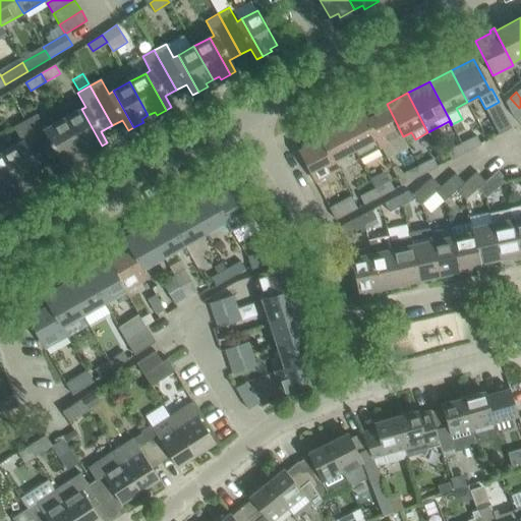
[(510,98),(506,102),(512,115),(519,108),(510,98)]
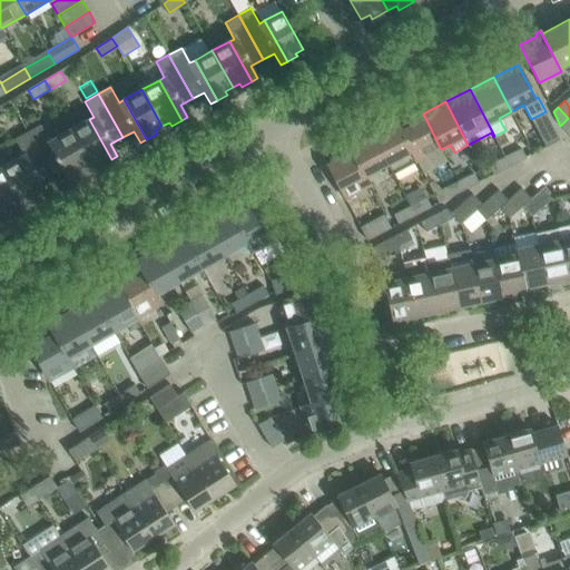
[(423,118),(401,129),(412,151),(418,161),(441,149),(423,114),(422,115),(423,118)]
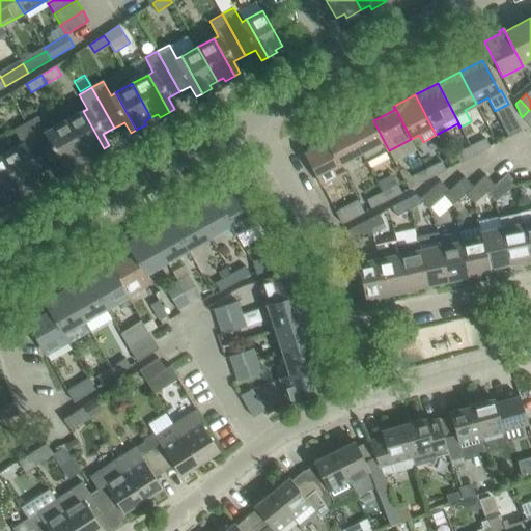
[(367,108),(345,119),(366,161),(388,149),(389,150),(384,141),(373,120),(367,108)]
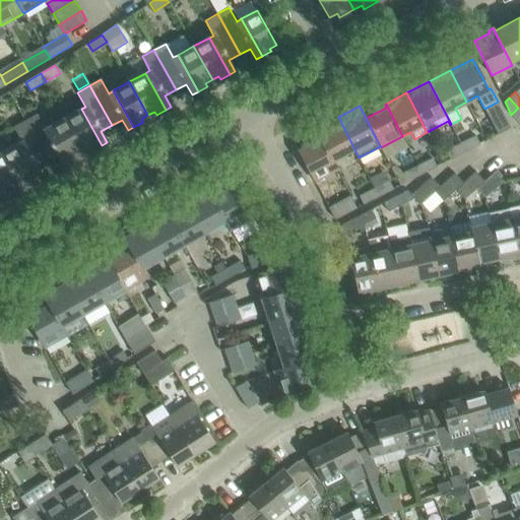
[(81,109),(65,117),(83,150),(90,147),(92,150),(102,145),(81,109)]
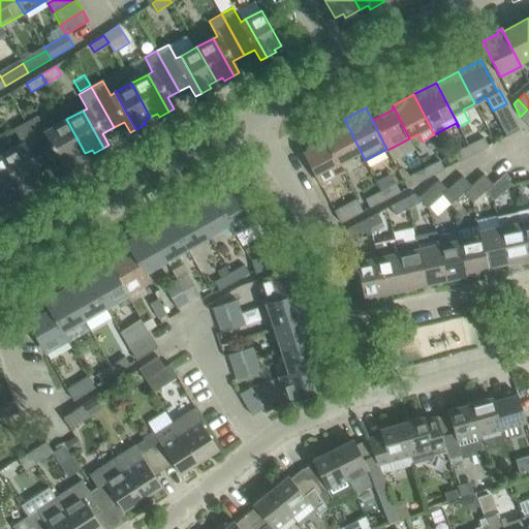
[(37,117),(26,123),(49,163),(59,157),(65,168),(70,165),(50,128),(45,131),(37,117)]
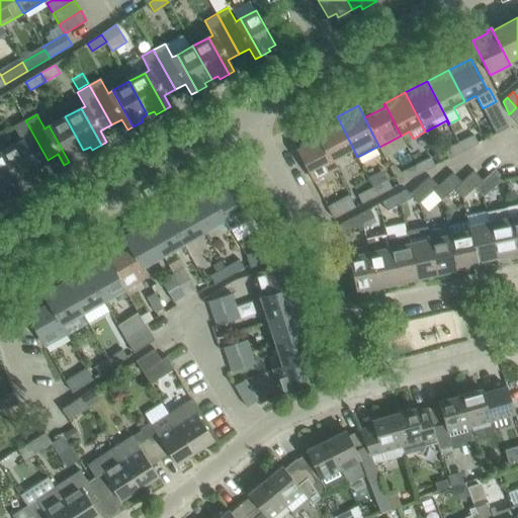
[(502,115),(490,122),(496,134),(497,133),(508,127),(502,115)]
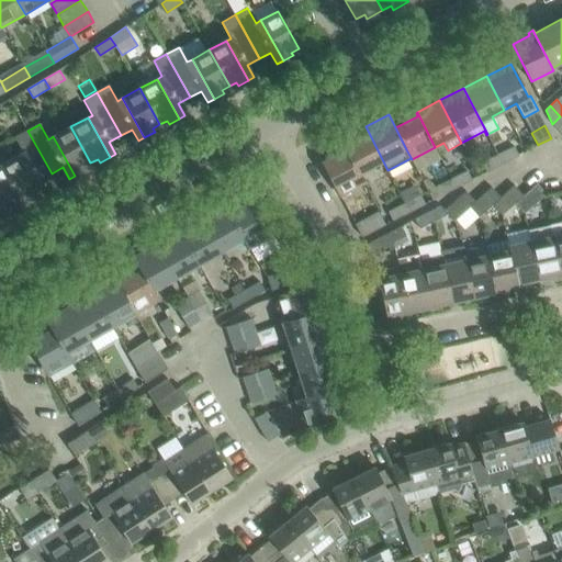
[(70,126),(53,136),(75,176),(86,170),(83,167),(90,163),(70,126)]
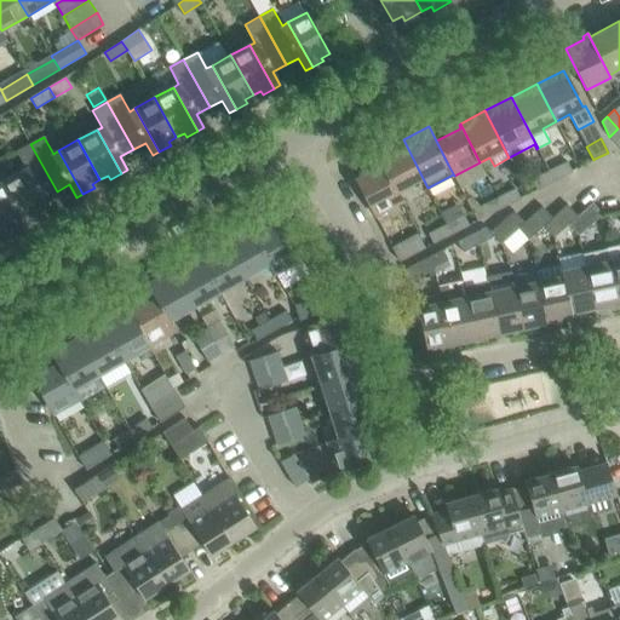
[(375,154),(382,165),(383,164),(397,191),(420,179),(426,189),(428,188),(403,139),(375,154)]
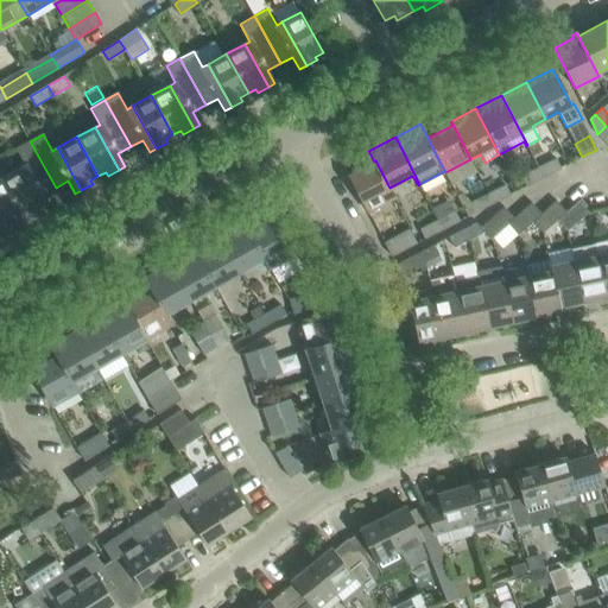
[(25,165),(20,169),(44,211),(50,208),(43,195),(56,188),(30,141),(16,149),(25,165)]
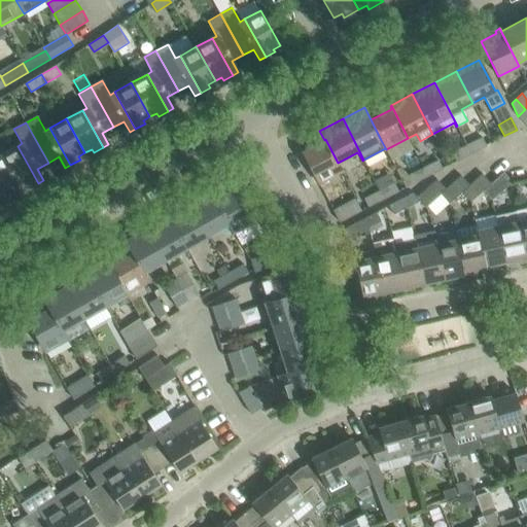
[(483,138),(467,146),(471,154),(488,146),(483,138)]
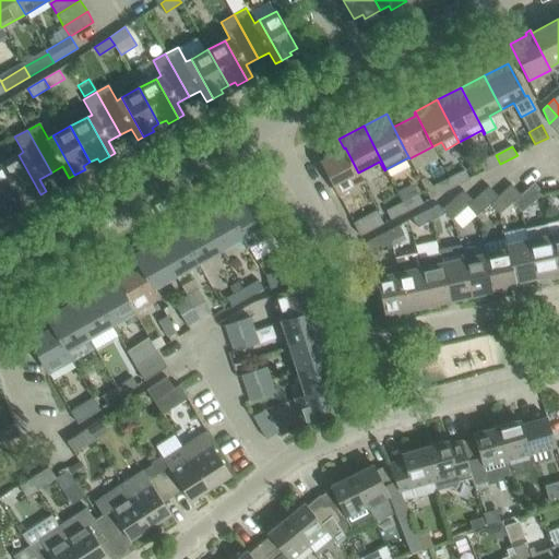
[(344,149),(321,161),(339,194),(363,181),(358,173),(345,147),(344,149)]
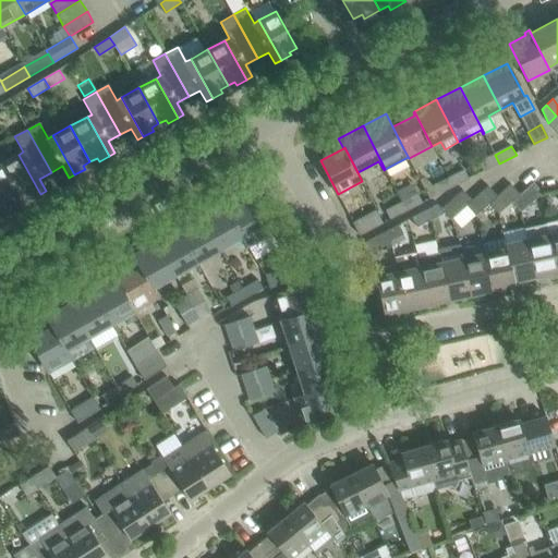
[(19,155),(1,164),(21,199),(28,195),(31,199),(40,194),(19,155)]
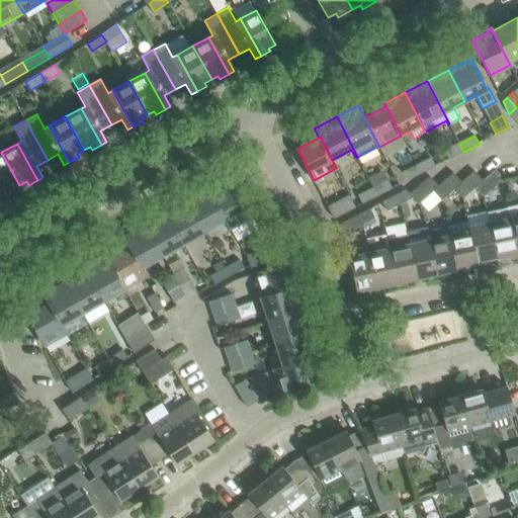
[(444,151),(448,160),(463,152),(459,144),(444,151)]
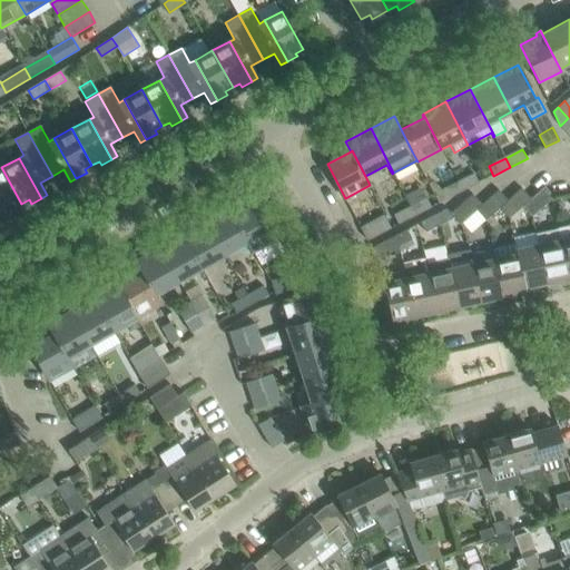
[(1,167),(0,167),(0,207),(6,217),(17,212),(15,208),(21,204),(1,167)]
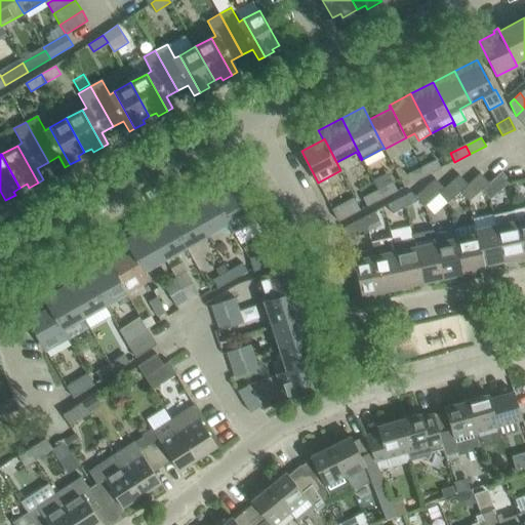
[(437,160),(421,168),(427,176),(441,169),(437,160)]
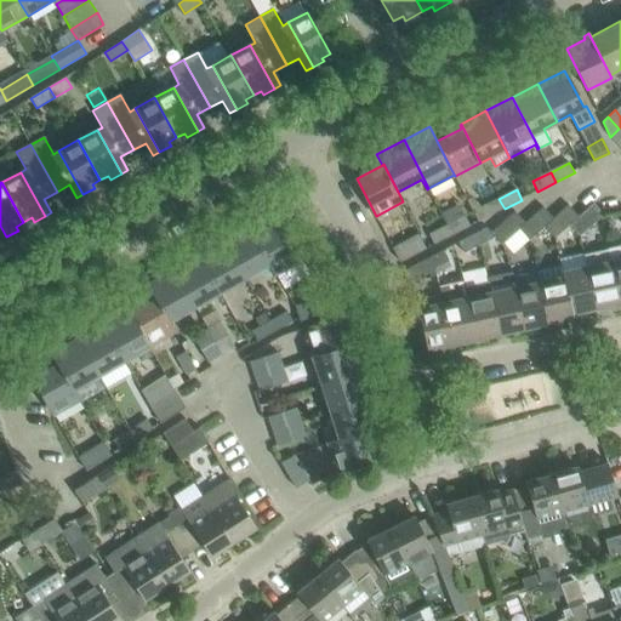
[(482,208),(486,217),(505,209),(499,199),(482,208)]
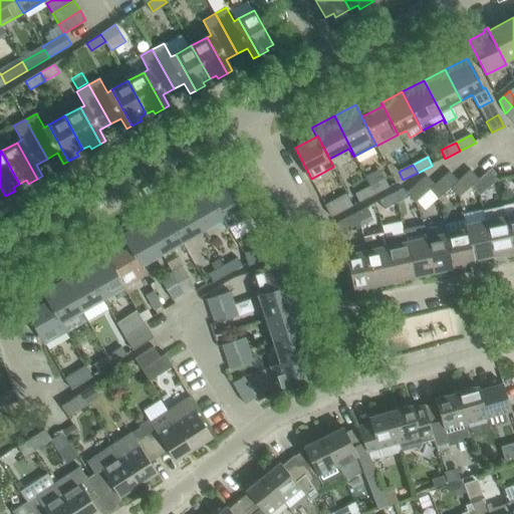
[(478,180),(471,186),(480,196),(500,179),(491,169),(478,180)]
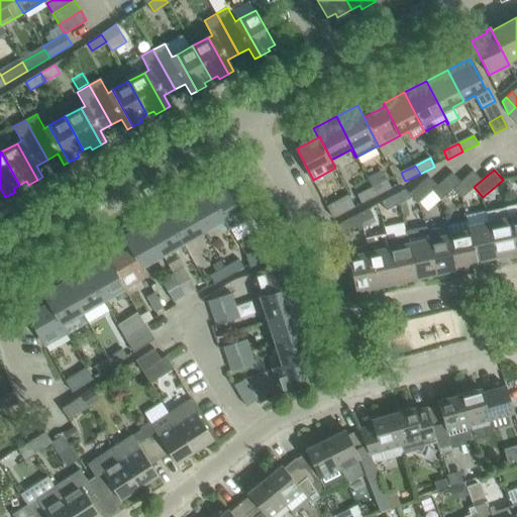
[(459,182),(452,189),(460,198),(474,187),(481,181),(473,171),(459,182)]
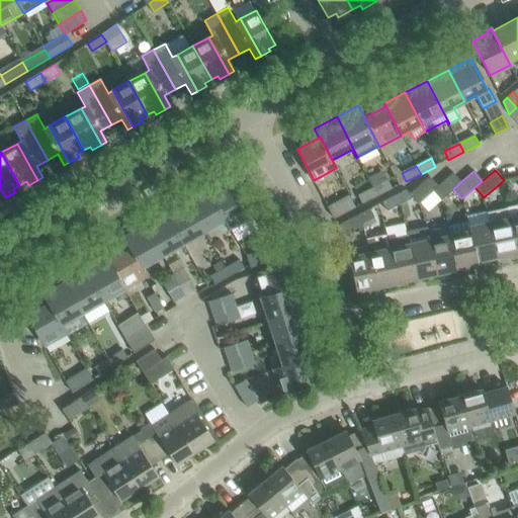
[(451,173),(436,186),(432,190),(433,191),(440,200),(453,189),(460,182),(451,173)]
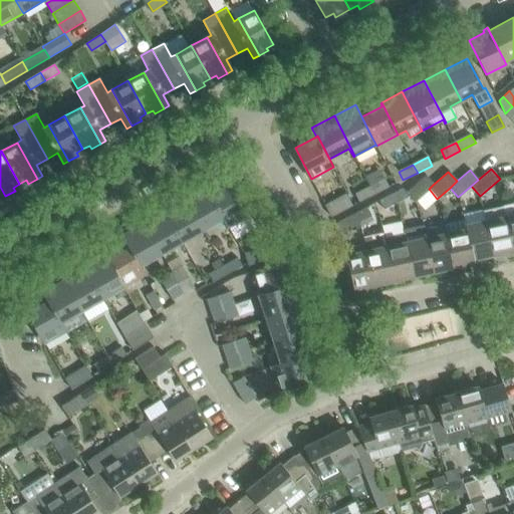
[(427,178),(408,194),(408,195),(410,197),(415,203),(430,190),(429,189),(433,185),(427,178)]
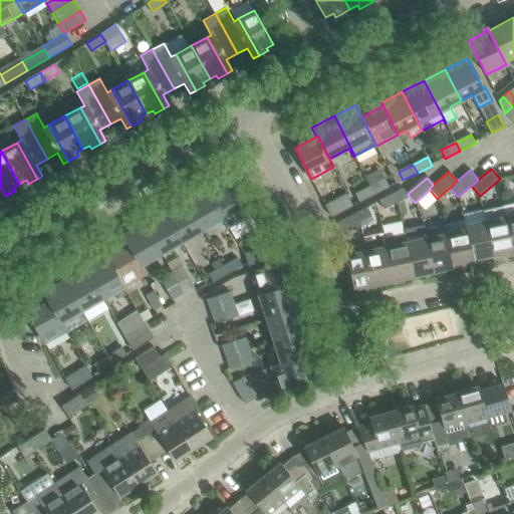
[(384,179),(370,187),(374,195),(390,188),(384,179)]
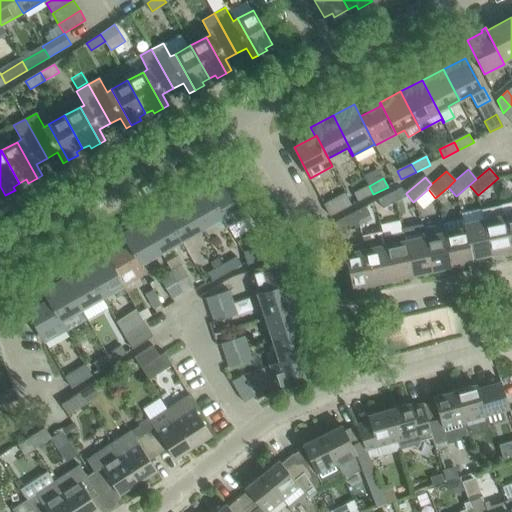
[(231,183),(210,195),(228,225),(248,213),(231,183)]
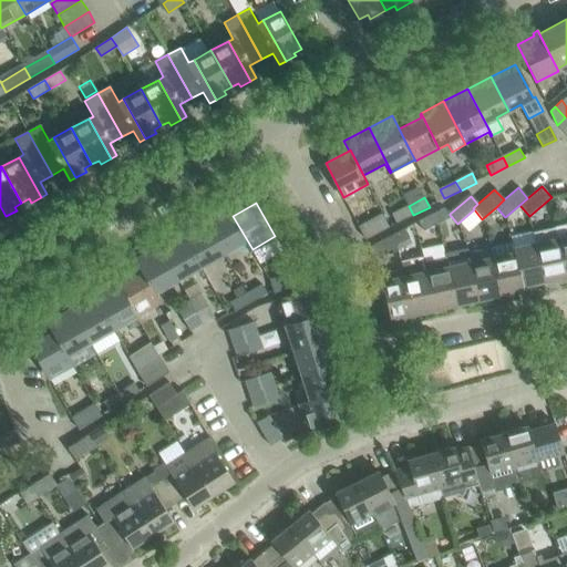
[(227,206),(204,219),(224,254),(247,240),(251,249),(253,249),(233,216),(227,206)]
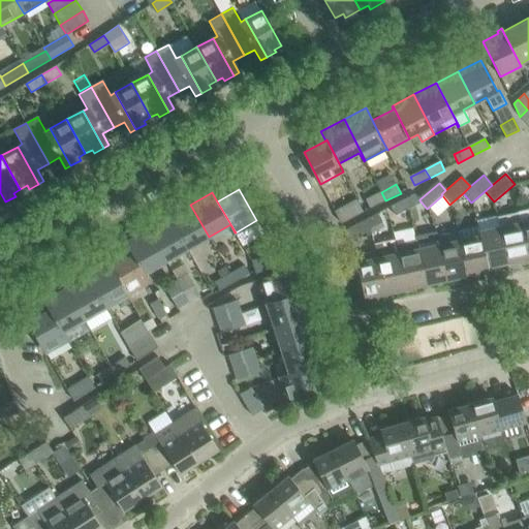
[(366,199),(370,209),(385,200),(381,192),(366,199)]
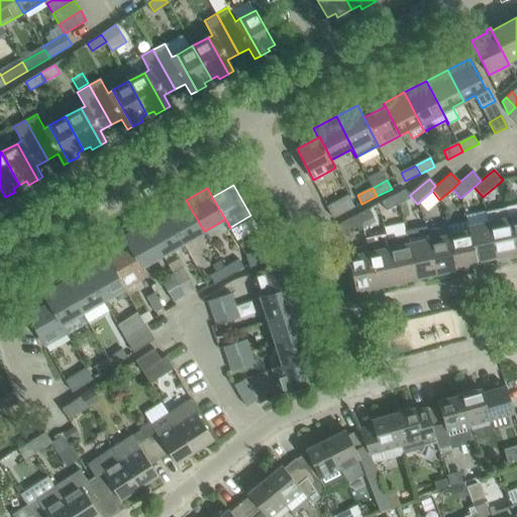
[(406,191),(395,196),(400,205),(412,198),(410,196),(410,195),(406,191)]
